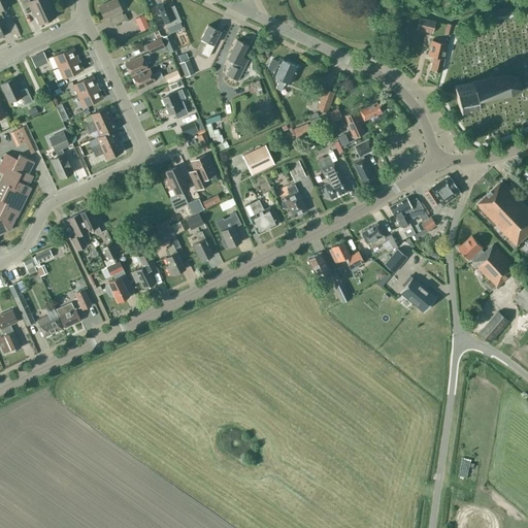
[(0,0),(0,10),(8,7),(5,0),(0,0)]
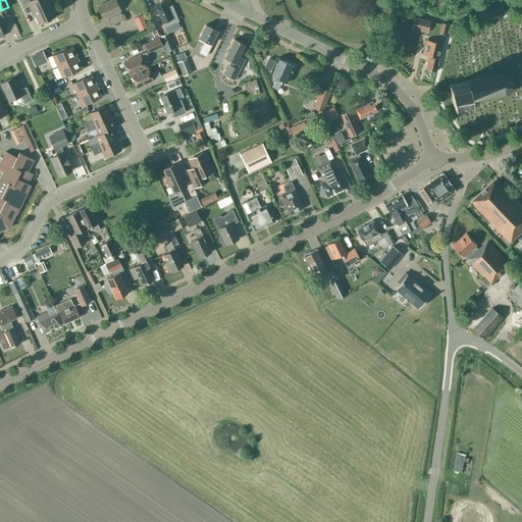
[(21,0),(20,1),(25,13),(33,10),(39,24),(55,16),(47,0),(32,0),(30,2),(28,0),(21,0)]
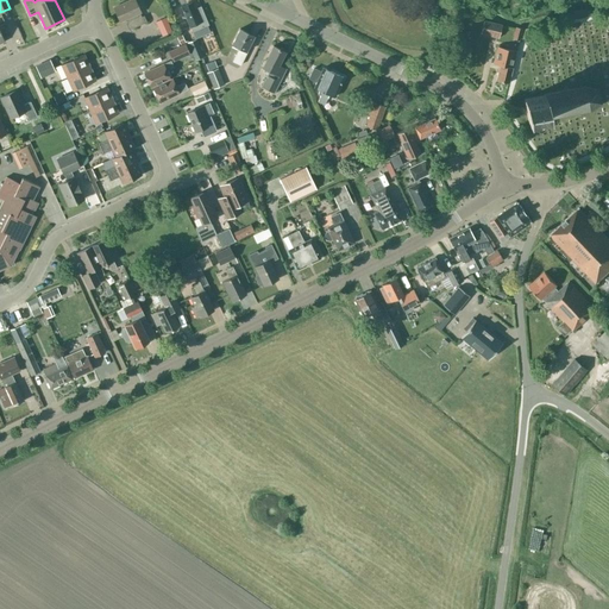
[(144,16),(142,17),(139,13),(140,12),(135,0),(129,0),(113,7),(120,22),(125,19),(127,23),(126,24),(130,30),(146,22),(144,16)]
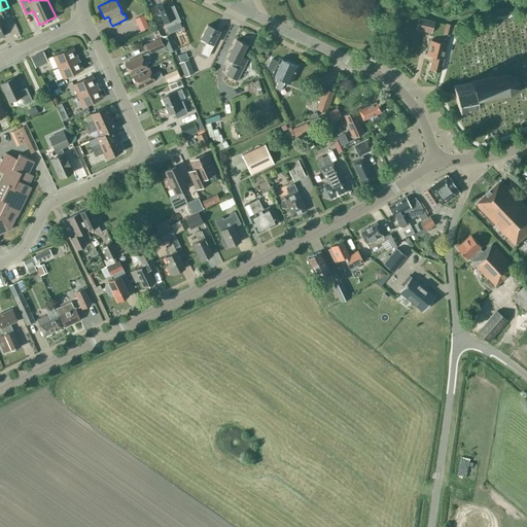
[(167,2),(156,6),(164,23),(166,28),(180,22),(178,16),(173,5),(169,7),(167,2)]
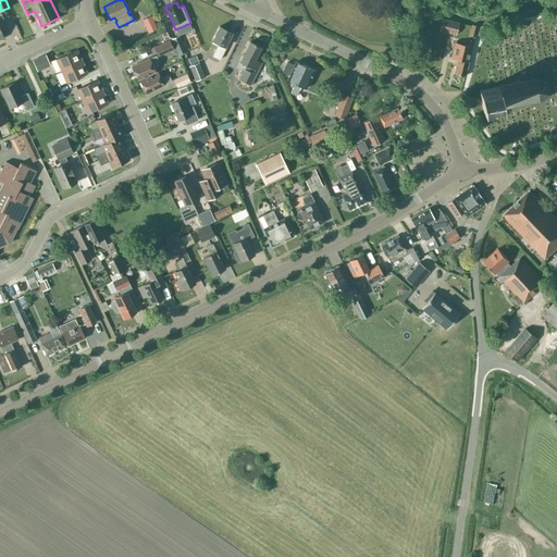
[(535,8),(523,10),(524,17),(536,14),(535,8)]
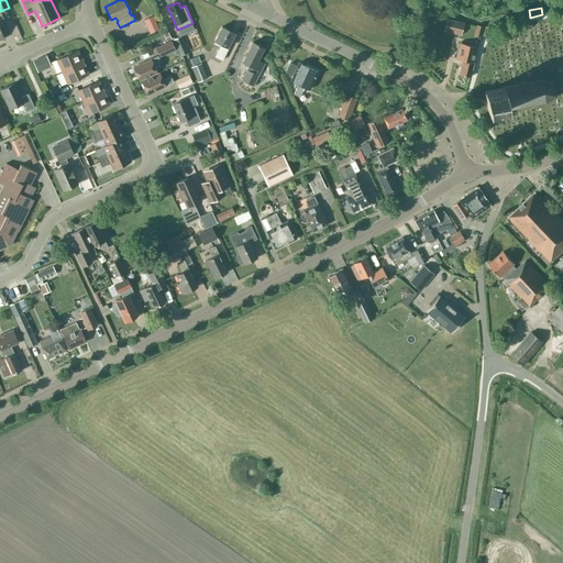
[(144,20),(151,34),(159,30),(153,17),(144,20)]
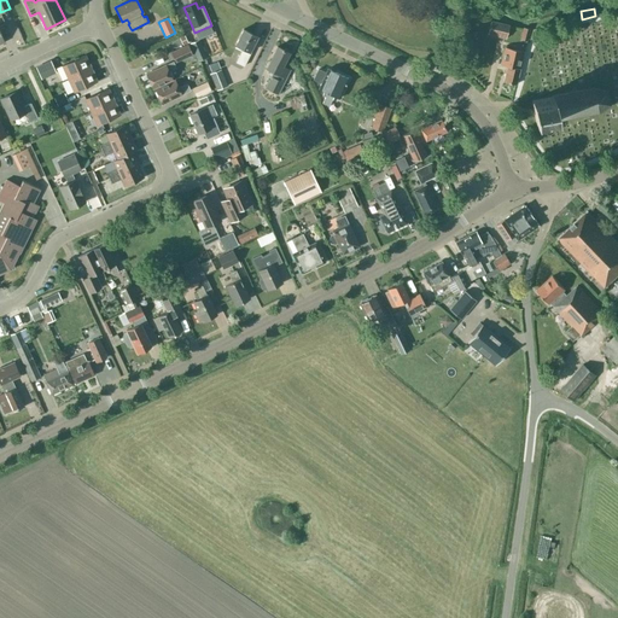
[(491,21),(488,35),(506,39),(509,25),(491,21)]
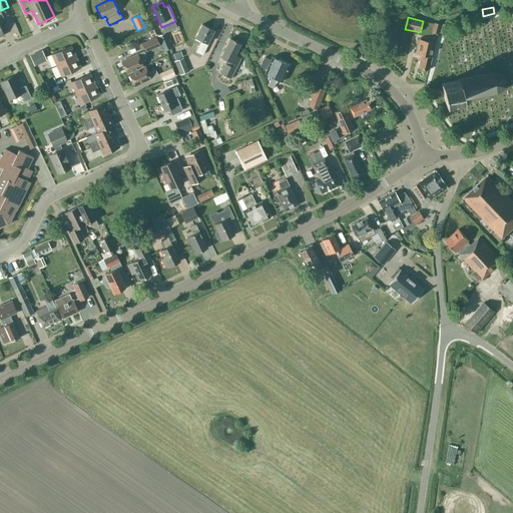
[(202,55),(207,43),(213,30),(201,24),(195,37),(201,40),(195,51),(202,55)]
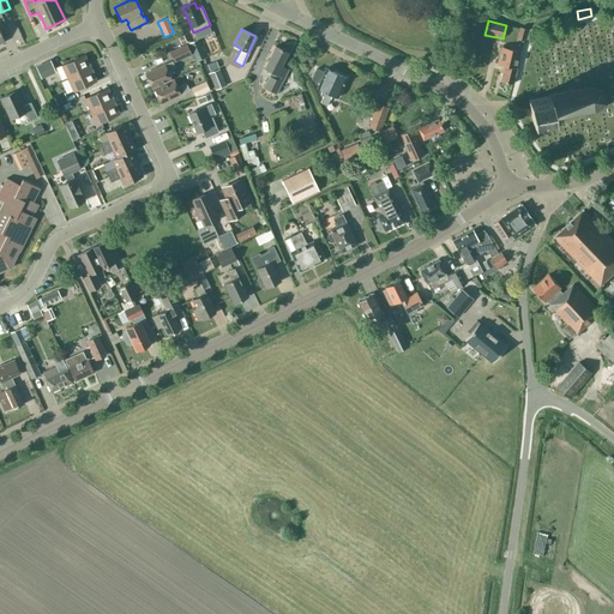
[(198,40),(188,43),(197,61),(205,56),(198,40)]
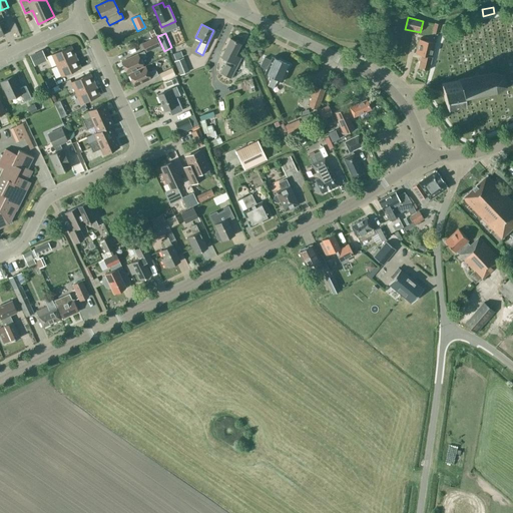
[(155,37),(142,43),(145,51),(159,45),(155,37)]
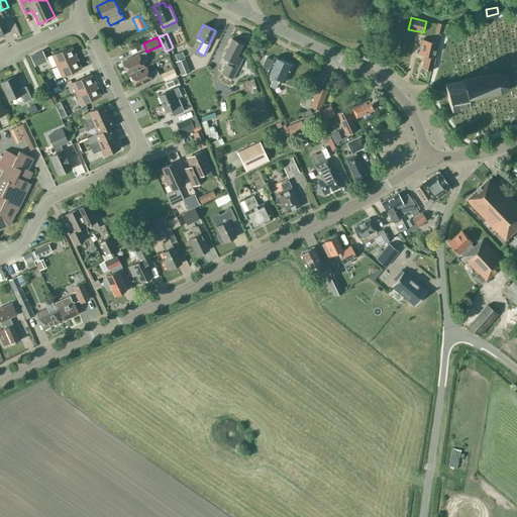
[(240,42),(237,40),(237,41),(231,38),(222,58),(228,60),(222,74),(232,79),(242,59),(236,56),(242,43),(240,42)]
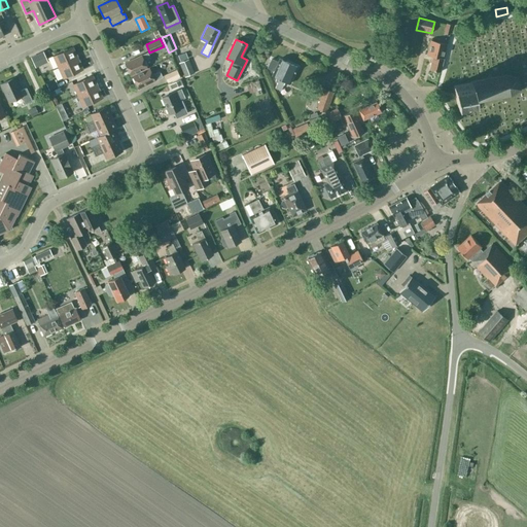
[(441,71),(444,57),(447,43),(430,39),(427,54),(432,55),(429,68),(441,71)]
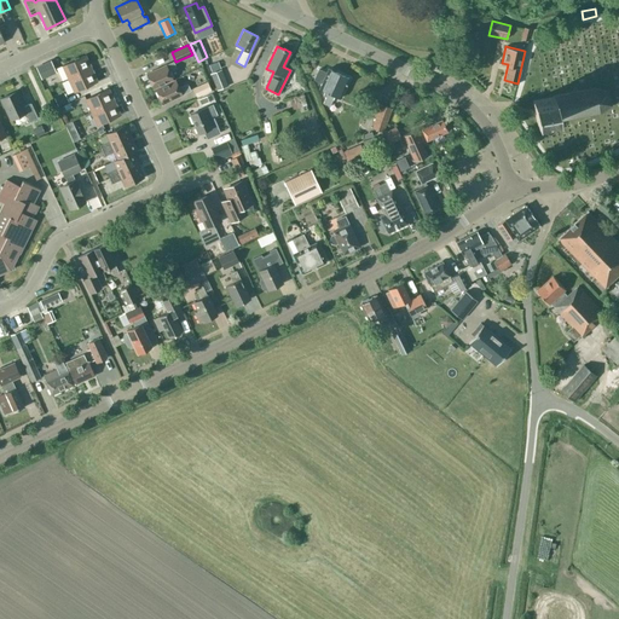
[(59,75),(65,73),(68,79),(91,69),(85,56),(62,67),(57,69),(59,75)]
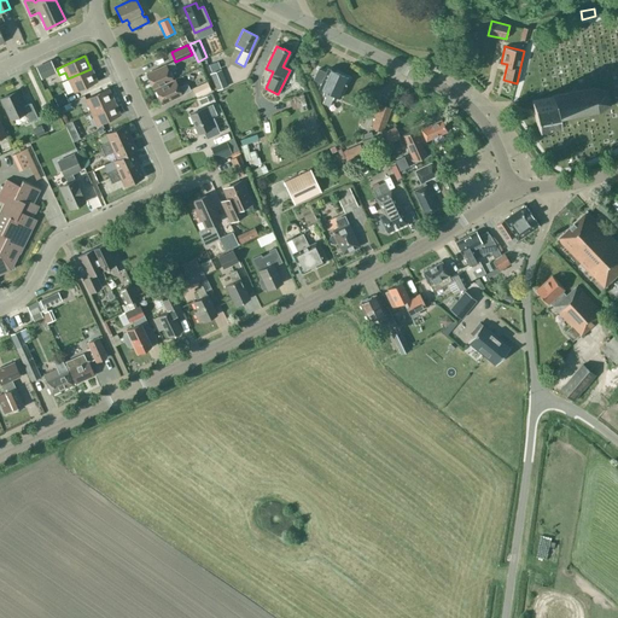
[(51,60),(36,68),(41,80),(56,73),(51,60)]
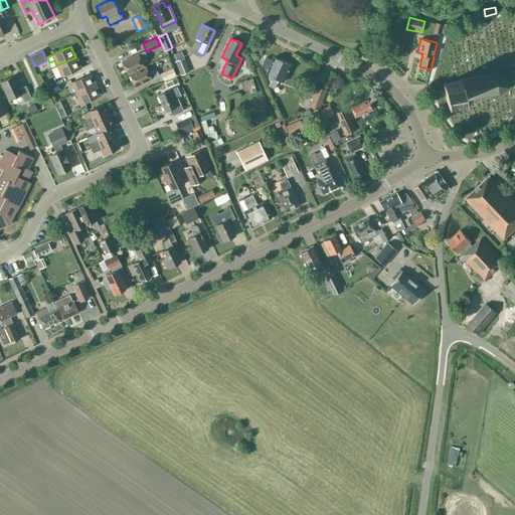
[(147,56),(144,51),(138,54),(122,61),(127,73),(144,66),(141,59),(147,56)]
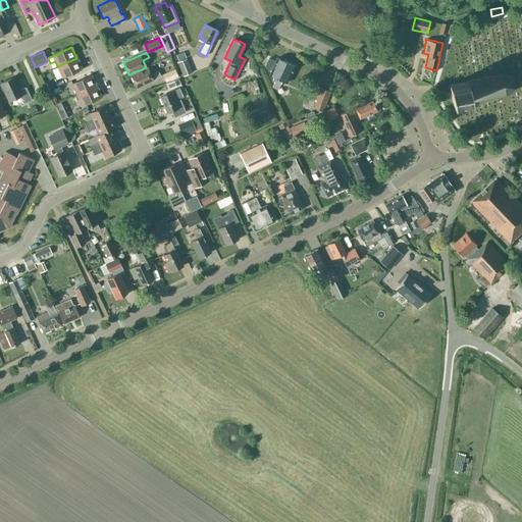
[(175,54),(177,60),(184,58),(181,52),(175,54)]
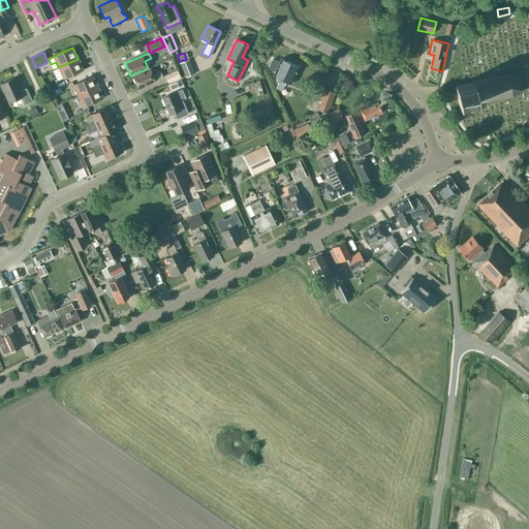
[(78,59),(58,67),(63,79),(83,70),(78,59)]
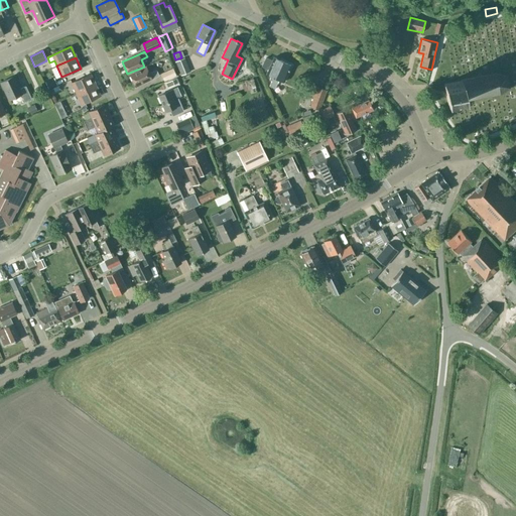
[(274,89),(278,80),(283,82),(291,66),(273,57),(272,60),(265,57),(261,66),(268,69),(266,74),(270,76),(269,80),(271,81),(269,86),(274,89)]
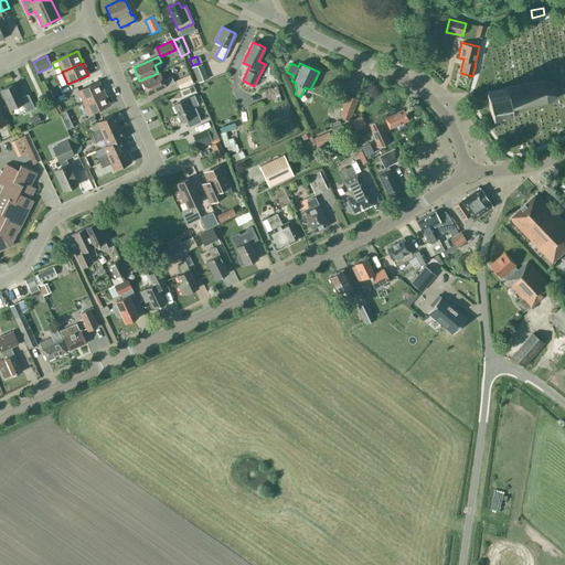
[(203,67),(203,68),(202,66),(193,70),(194,72),(193,72),(198,83),(208,78),(203,67)]
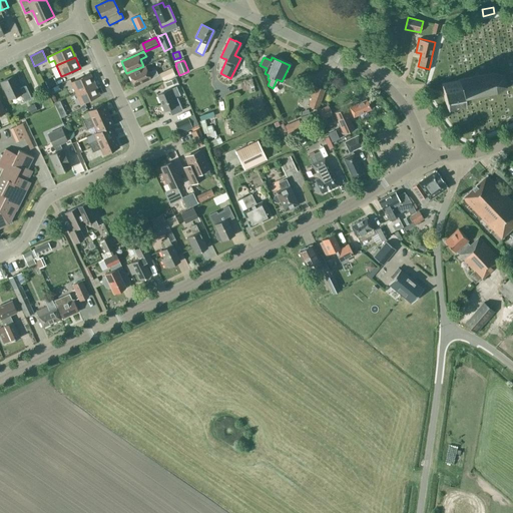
[(155,69),(148,73),(145,66),(128,74),(134,86),(157,75),(155,69)]
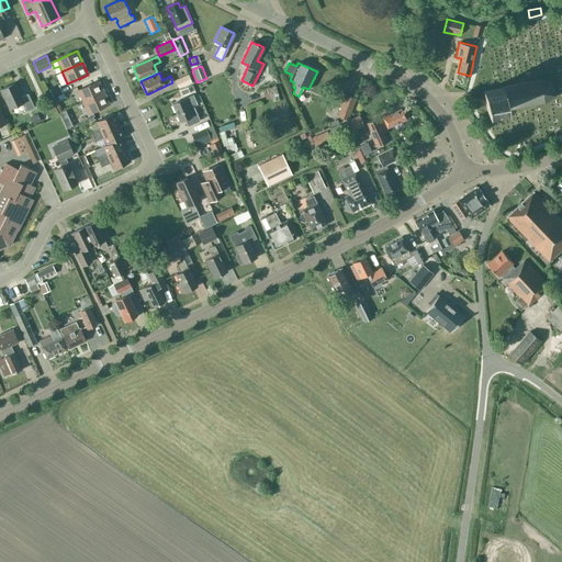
[(49,83),(62,80),(59,74),(48,77),(49,83)]
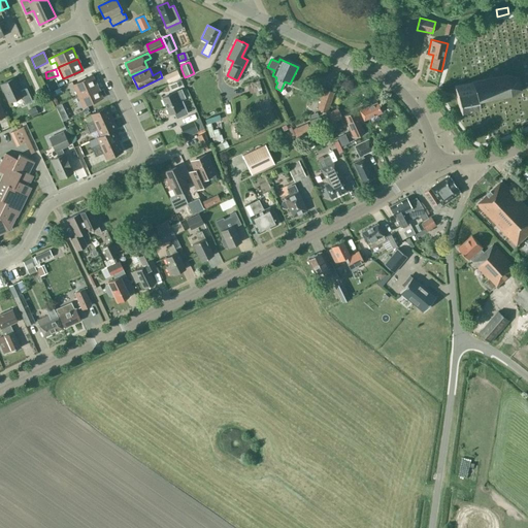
[(164,76),(168,84),(180,77),(177,70),(164,76)]
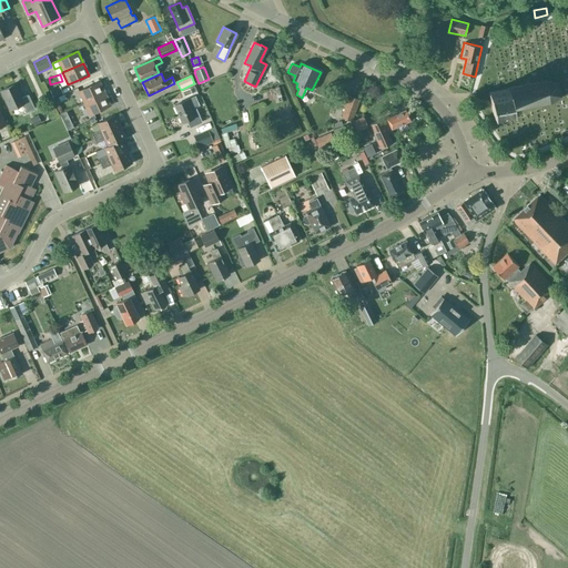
[(555,83),(556,79),(550,78),(549,81),(546,81),(507,87),(508,88),(489,91),(493,112),(511,109),(511,110),(550,103),(560,95),(558,84),(555,83)]
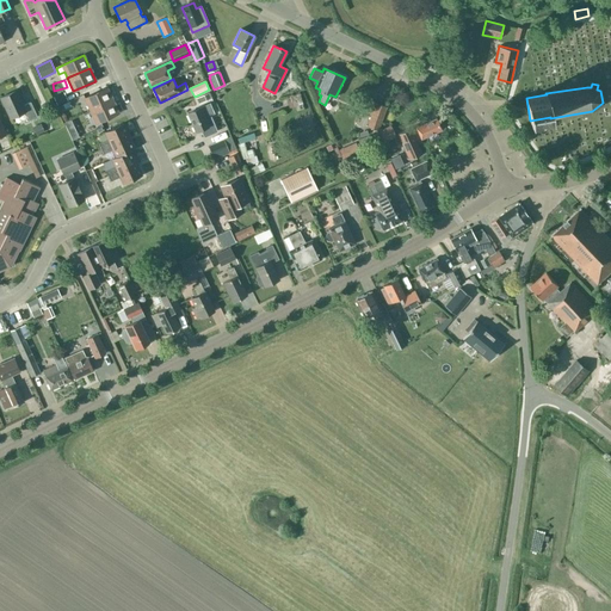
[(112,100),(106,87),(84,98),(90,111),(112,100)]
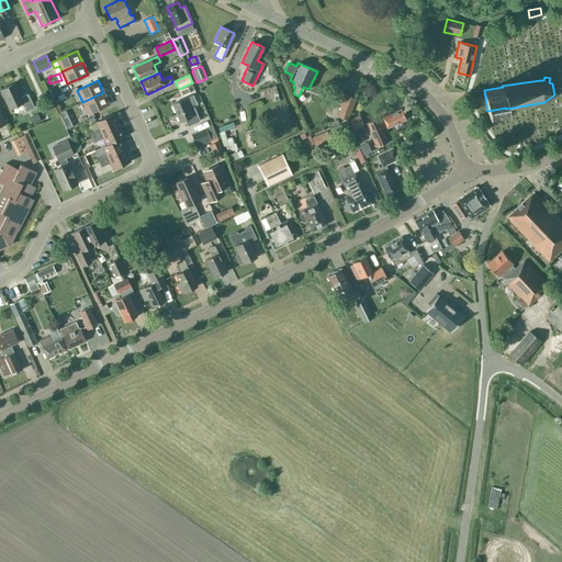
[(27,93),(21,97),(15,82),(0,89),(9,109),(23,103),(26,111),(34,108),(27,93)]
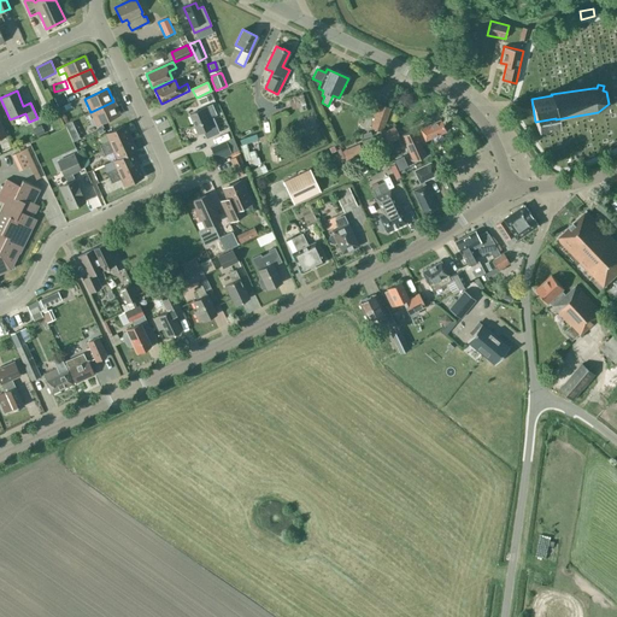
[(54,98),(58,107),(69,103),(65,93),(54,98)]
